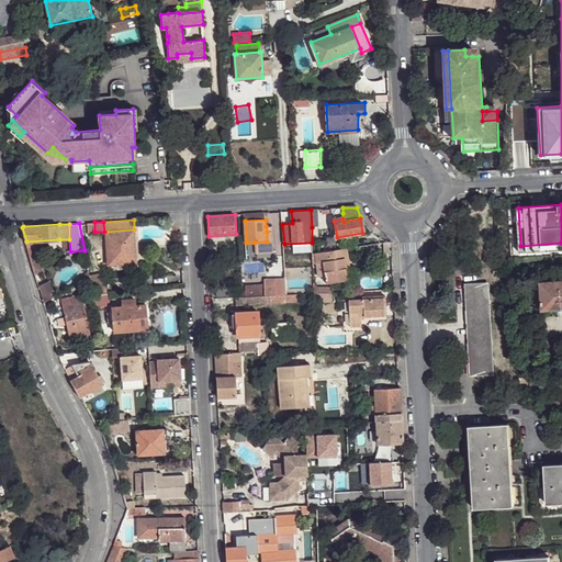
[(136,263),(134,229),(107,232),(109,265),(136,263)]
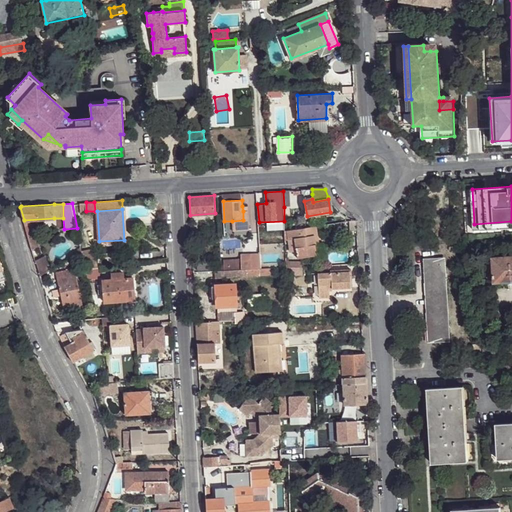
[(247,210),(243,211),(243,220),(232,221),(233,230),(246,229),(249,229),(247,210)]
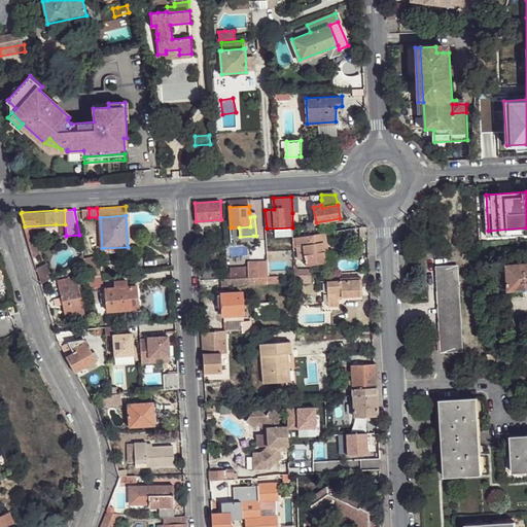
[(526,227),(488,231),(488,237),(526,235),(526,227)]
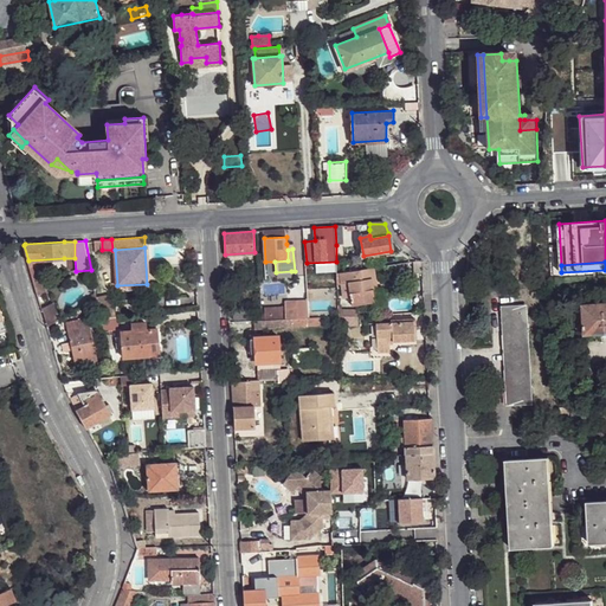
[(337,272),(337,284),(342,284),(350,282),(352,291),(350,291),(352,294),(353,305),(376,301),(373,285),(378,285),(374,268),(337,272)]
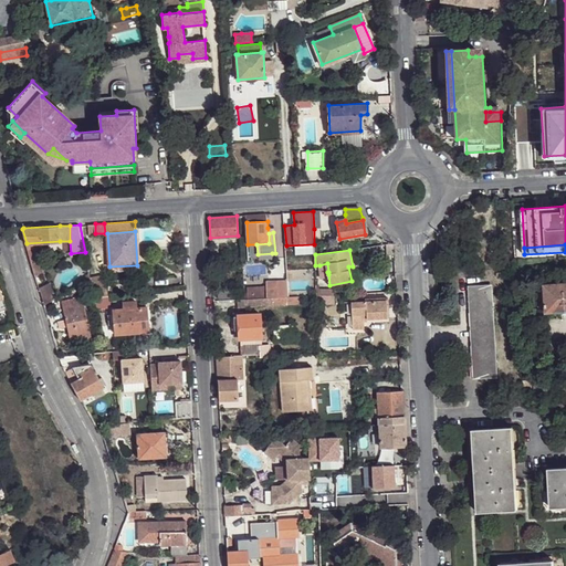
[(31,259),(35,275),(43,273),(39,257),(31,259)]
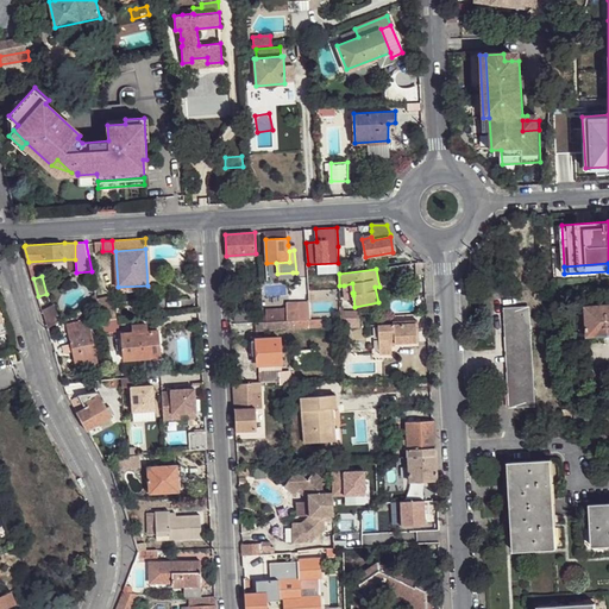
[(345,296),(353,295),(352,293),(353,293),(352,283),(344,286),(345,296)]
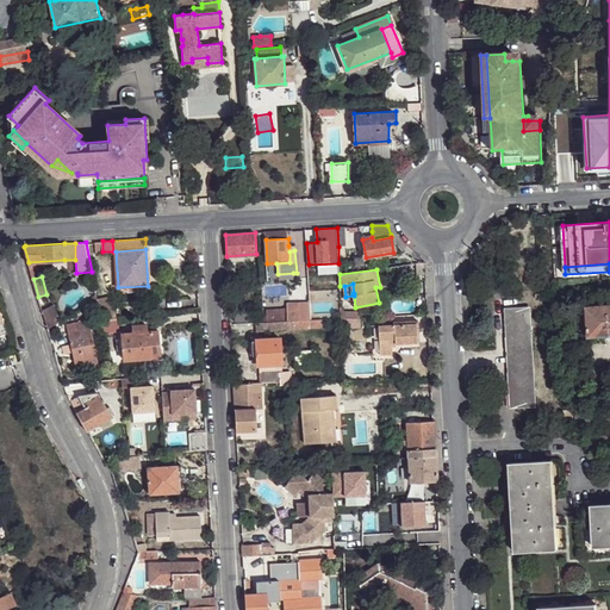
[(287,304),(287,322),(300,321),(299,303),(287,304)]
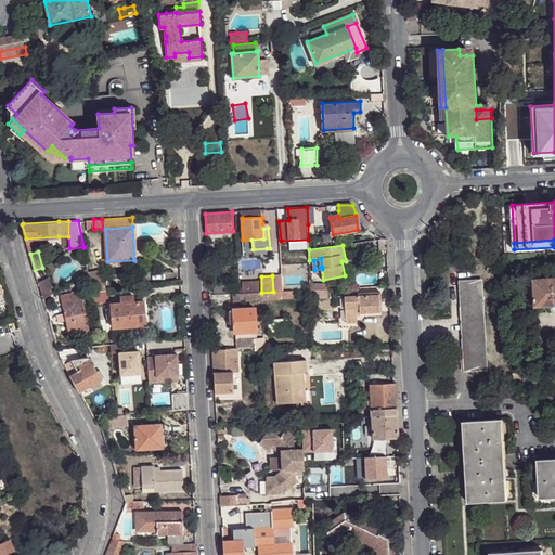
[(48,278),(38,282),(43,299),(55,292),(49,276),(48,278)]
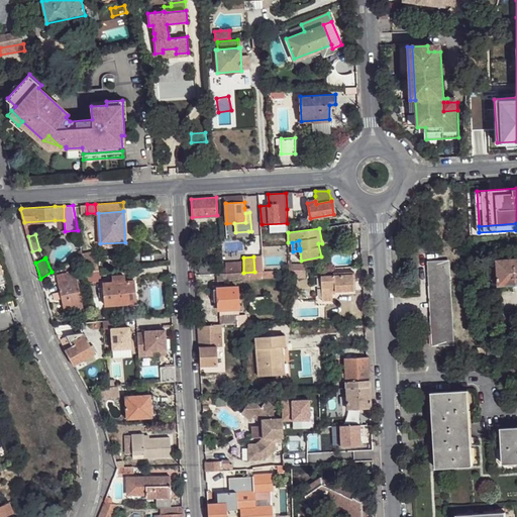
[(516,284),(516,259),(498,261),(499,284),(499,286),(516,284)]
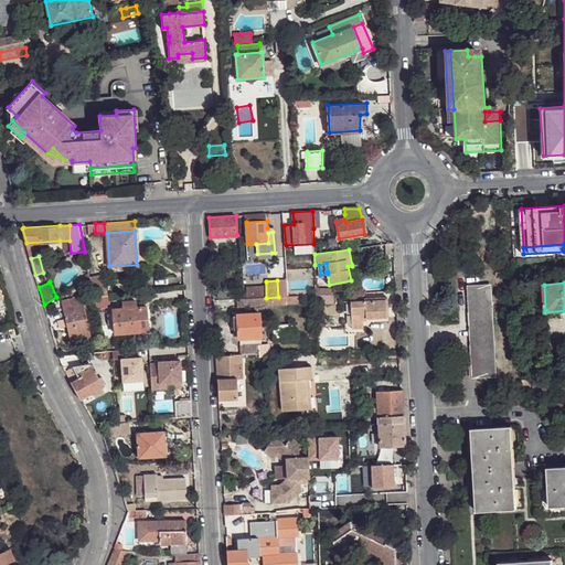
[(486,285),(470,290),(475,306),(471,307),(476,323),(472,324),(477,341),(473,342),(478,359),(473,360),(479,376),(494,372),(490,355),(493,354),(489,338),(493,337),(488,320),(492,319),(487,302),(490,301),(486,285)]
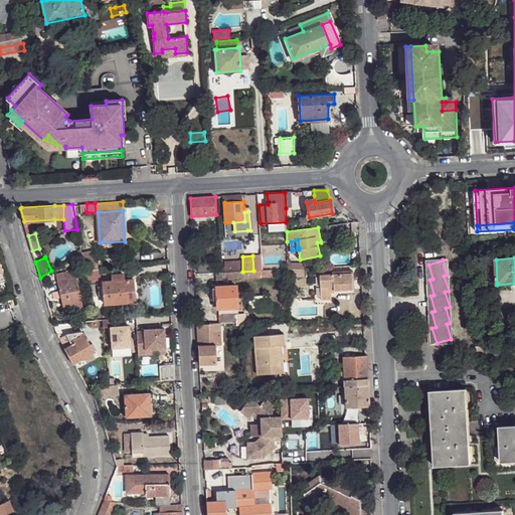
[(490,284),(497,283),(496,260),(488,261),(490,284)]
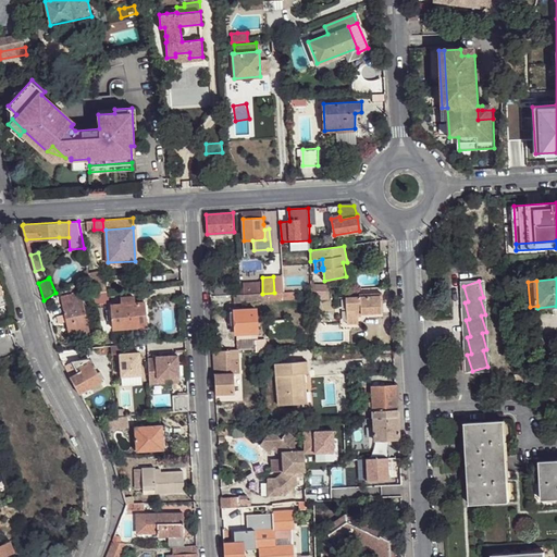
[(244,283),(244,295),(252,294),(261,294),(260,283),(244,283)]
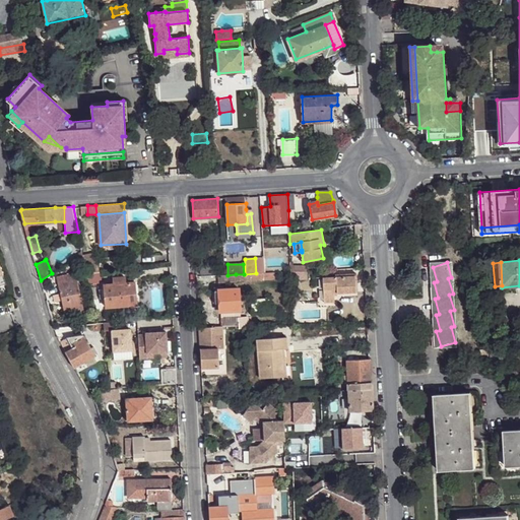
[(214,274),(213,266),(200,266),(201,275),(214,274)]
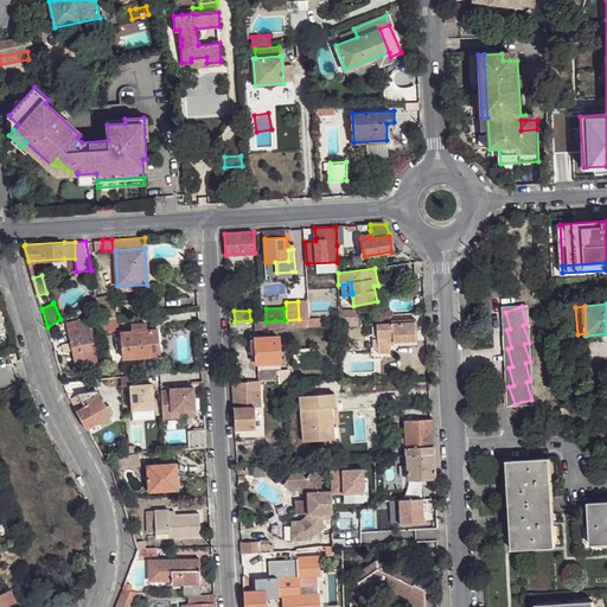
[(359,317),(342,317),(342,326),(359,325),(359,317)]
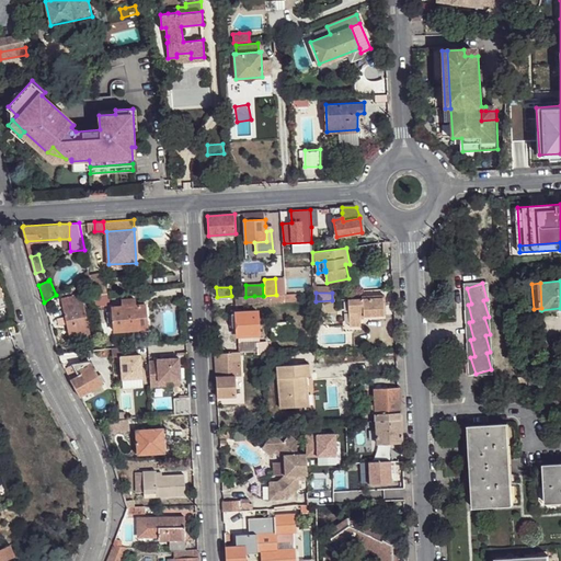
[(61,298),(69,334),(90,330),(82,294),(61,298)]
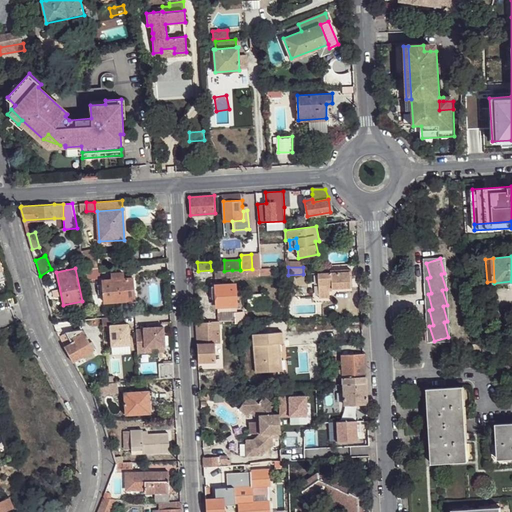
[(102,277),(101,268),(97,268),(87,270),(89,279),(102,277)]
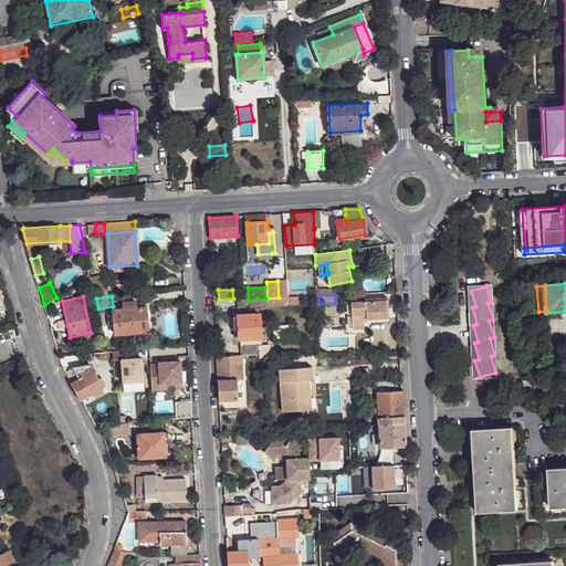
[(366,301),(367,318),(389,317),(388,297),(366,299),(366,301)]
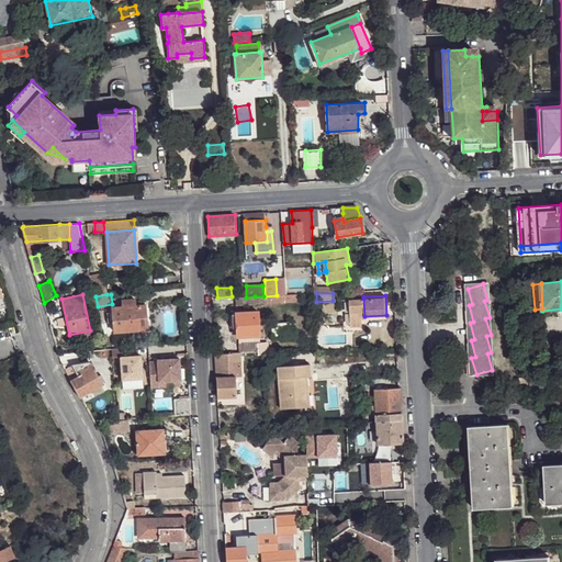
[(243,298),(236,298),(236,305),(256,304),(255,299),(255,296),(246,298),(243,298)]
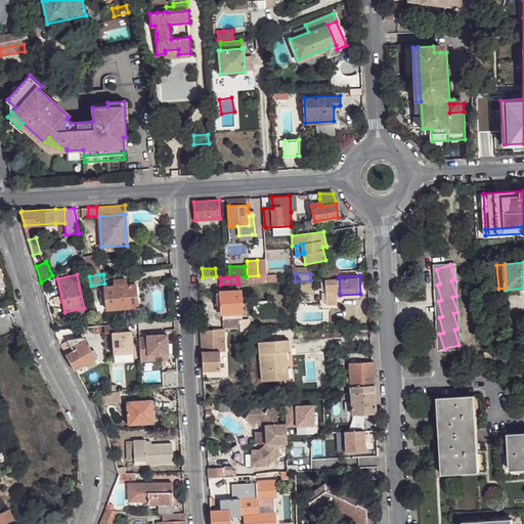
[(115,287),(104,288),(104,292),(102,292),(103,298),(105,298),(106,310),(130,307),(130,304),(130,297),(133,297),(133,296),(136,296),(135,284),(126,286),(125,278),(114,279),(115,287)]
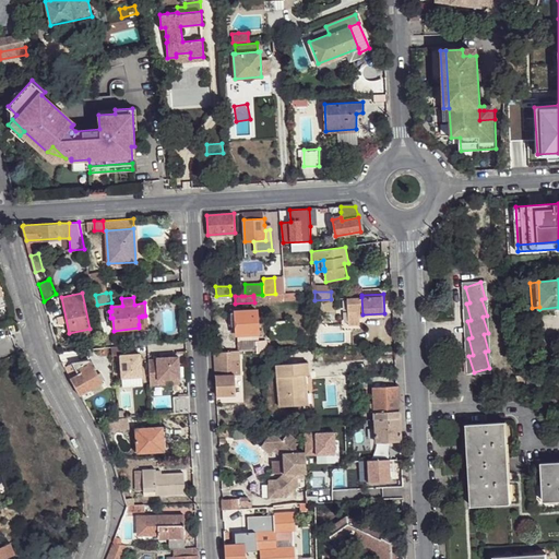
[(359,314),(363,314),(361,297),(347,298),(348,324),(360,324),(359,314)]
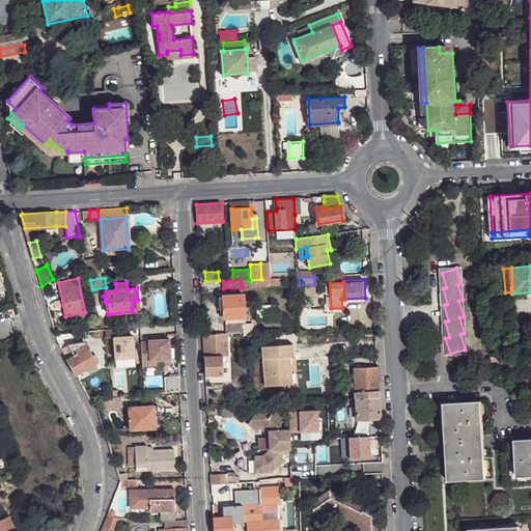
[(223,297),(236,296),(236,292),(218,294),(220,310),(224,309),(223,297)]
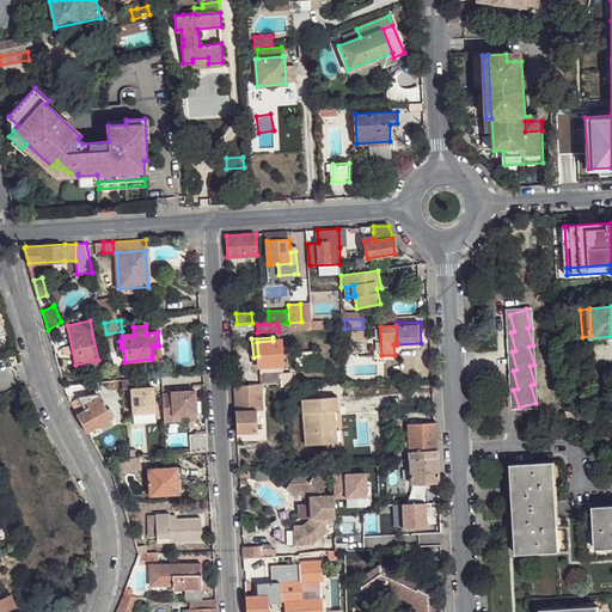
[(281,341),(273,341),(257,342),(258,356),(258,367),(282,366),(281,341)]
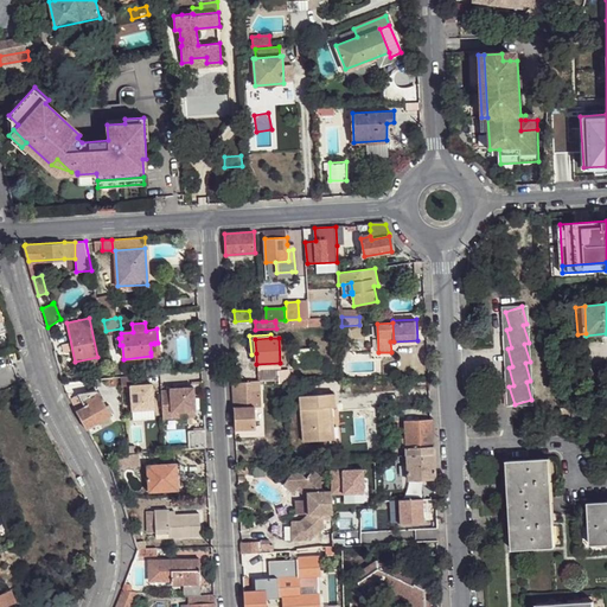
[(314,349),(293,351),(295,366),(315,364),(314,349)]
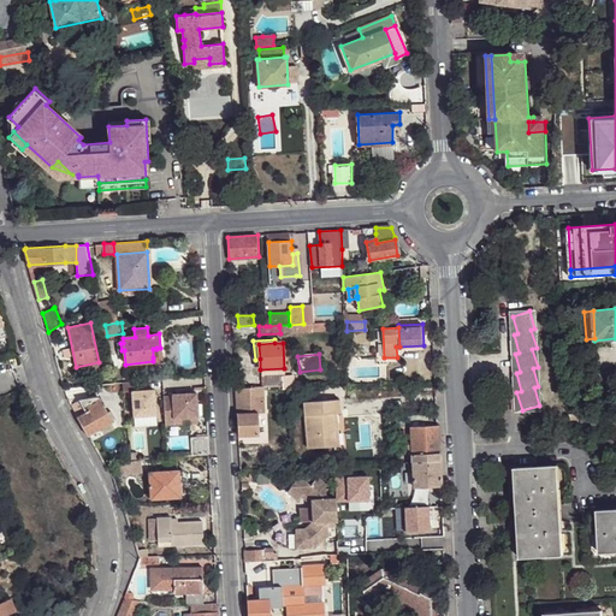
[(99,362),(76,367),(77,373),(100,369),(99,362)]
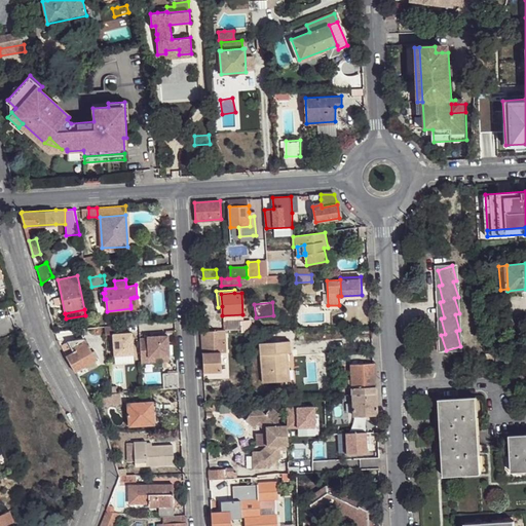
[(226,323),(227,330),(236,330),(236,326),(236,322),(226,323)]
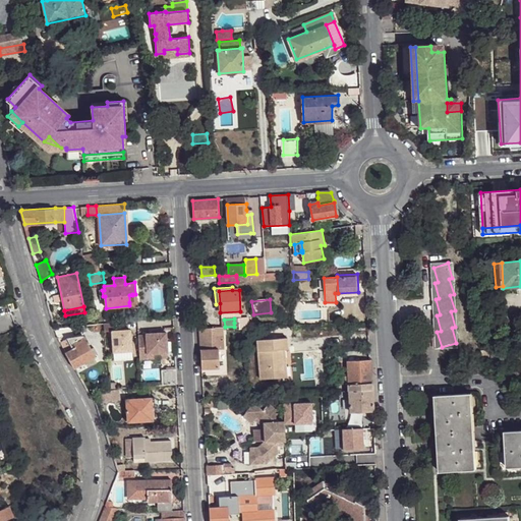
[(234,323),(234,327),(239,327),(240,329),(243,329),(251,329),(250,324),(248,324),(247,319),(238,320),(238,323),(234,323)]
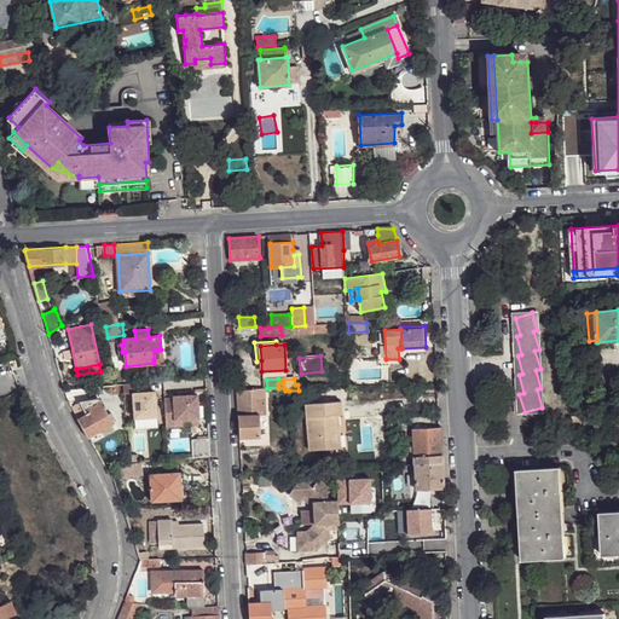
[(299,391),(307,389),(307,379),(294,379),(295,385),(298,385),(299,391)]
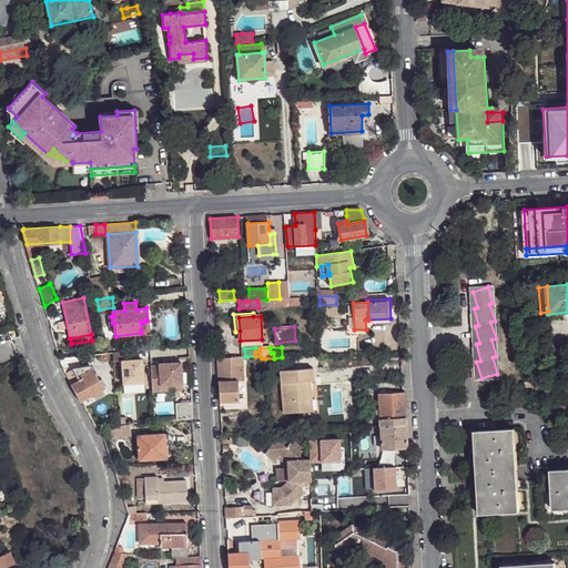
[(130,352),(113,352),(113,361),(122,361),(123,384),(144,383),(142,359),(130,359),(130,352)]
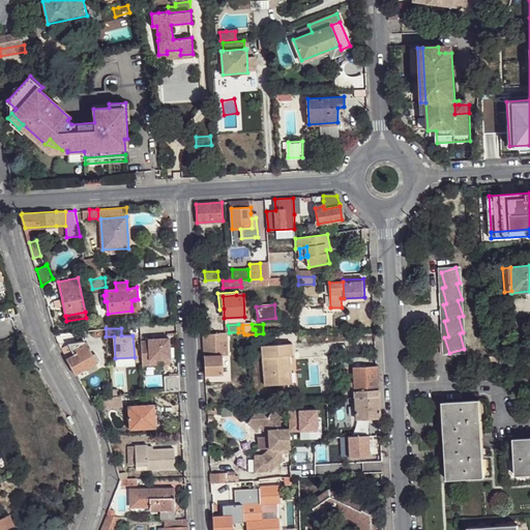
[(203,333),(204,350),(215,349),(214,333),(203,333)]
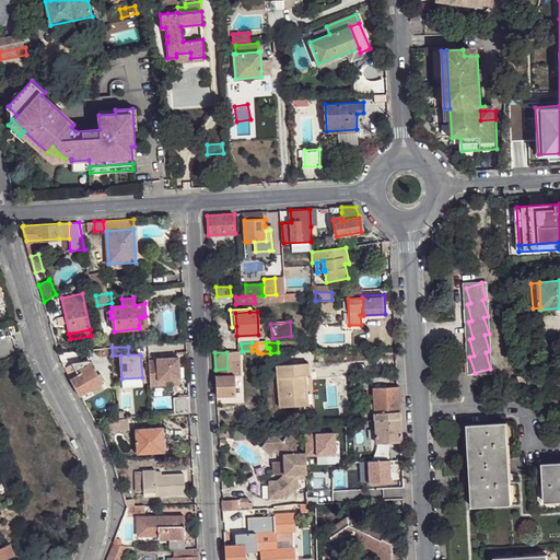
[(60,359),(65,366),(71,363),(67,356),(60,359)]
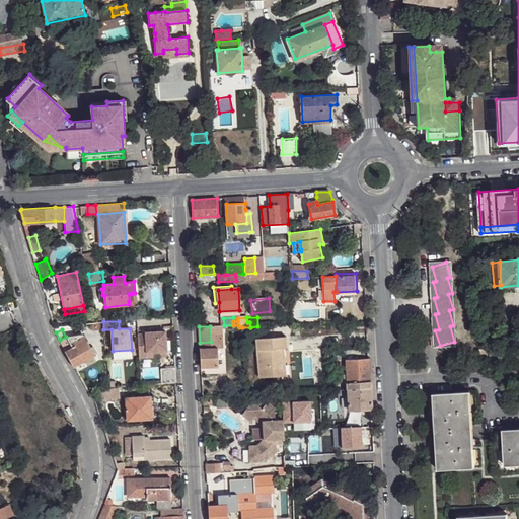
[(145,334),(138,334),(140,358),(147,357),(147,352),(167,351),(165,330),(145,331),(145,334)]
